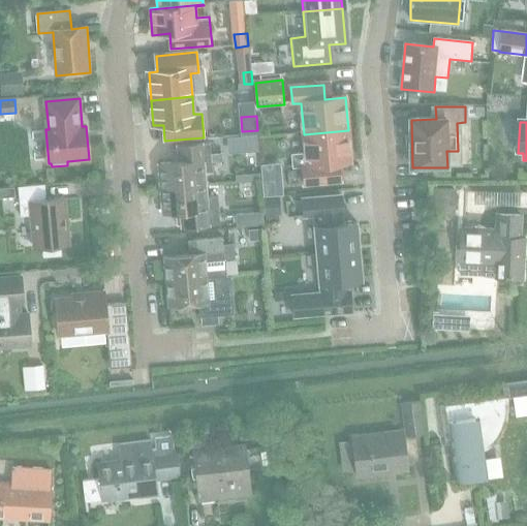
[(348,130),(304,134),(305,155),(292,156),(293,168),(303,167),(305,186),(333,184),(331,165),(351,163),(348,130)]
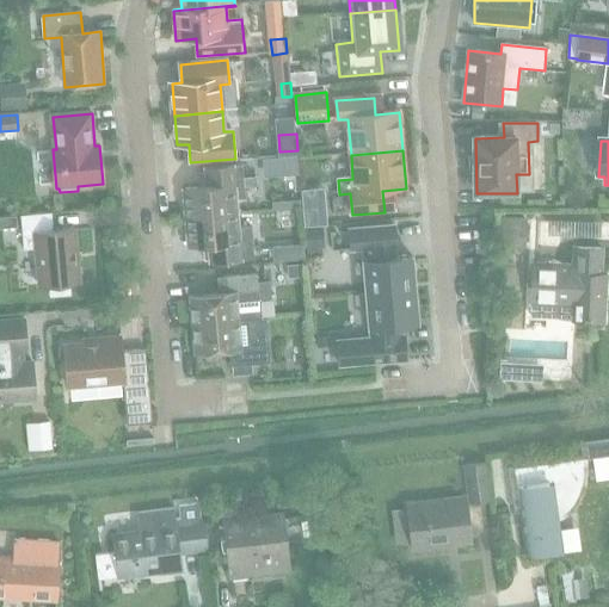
[(186,218),(238,214),(237,200),(246,199),(245,187),(257,186),(257,178),(245,179),(244,166),(205,169),(207,189),(184,190),(186,218)]
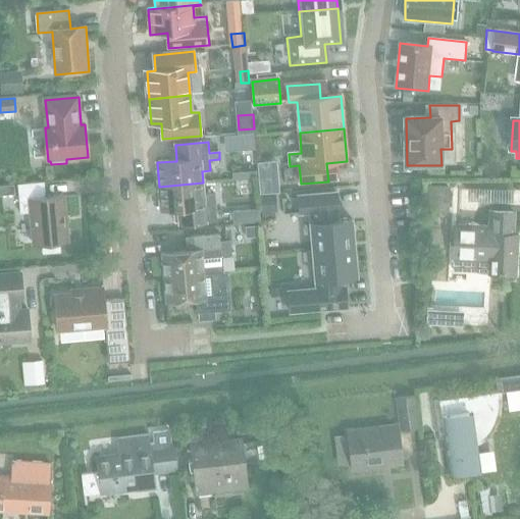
[(32,214),(34,245),(43,245),(44,254),(61,253),(60,243),(68,242),(65,198),(46,199),(45,183),(18,186),(21,214),(32,214)]
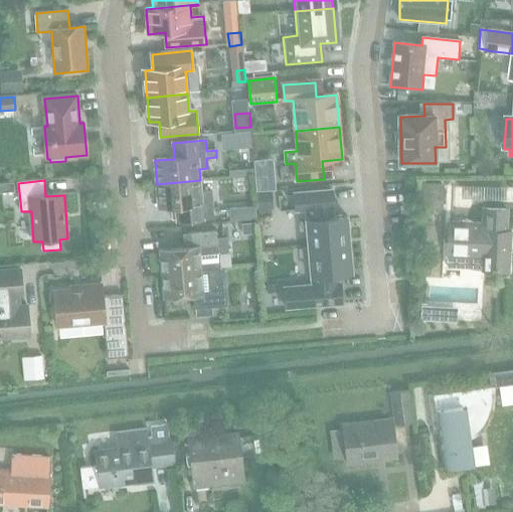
[(200,180),(157,184),(159,208),(176,207),(177,222),(215,219),(213,192),(202,193),(200,180)]
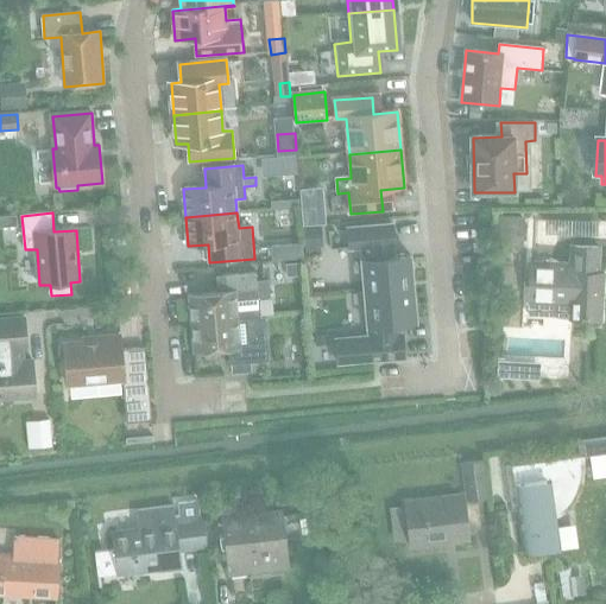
[(524,246),(524,221),(500,220),(500,245),(524,246)]
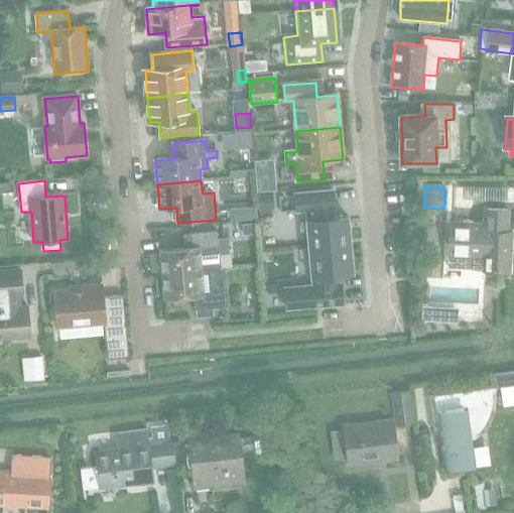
[(310,249),(351,246),(348,218),(334,219),(334,209),(335,209),(334,191),(295,196),(296,212),(306,211),(310,249)]
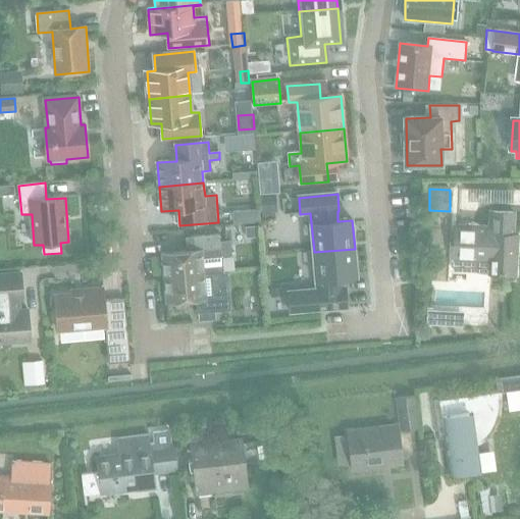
[(471,272),(516,274),(517,244),(513,244),(515,213),(492,212),(491,227),(457,225),(455,260),(471,261),(471,272)]
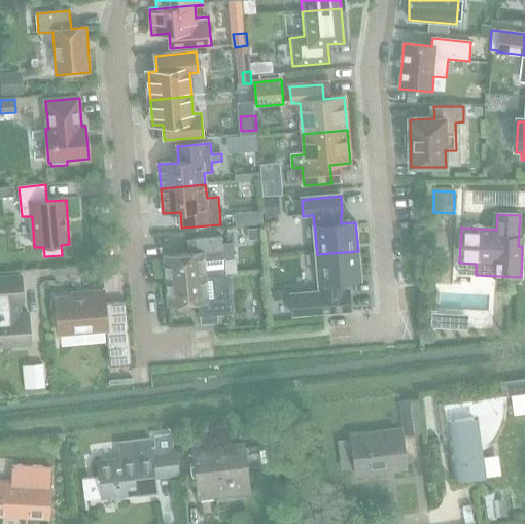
[(166,281),(206,278),(205,265),(224,264),(222,238),(194,240),(195,254),(164,257),(166,281)]
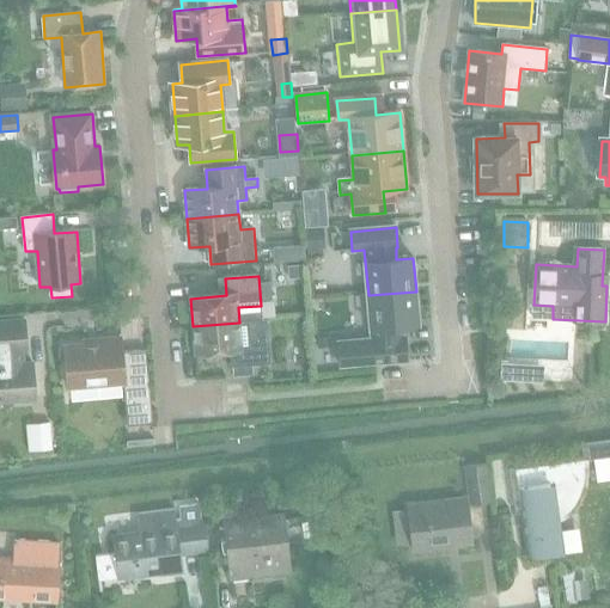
[(416,292),(368,295),(372,341),(339,343),(341,367),(408,361),(406,337),(403,337),(402,326),(419,324),(416,292)]
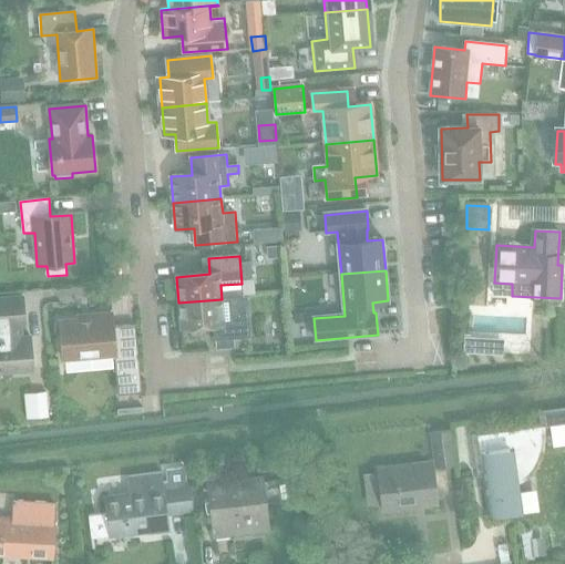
[(0,373),(33,371),(31,337),(22,338),(21,325),(26,325),(23,298),(0,299),(0,373)]
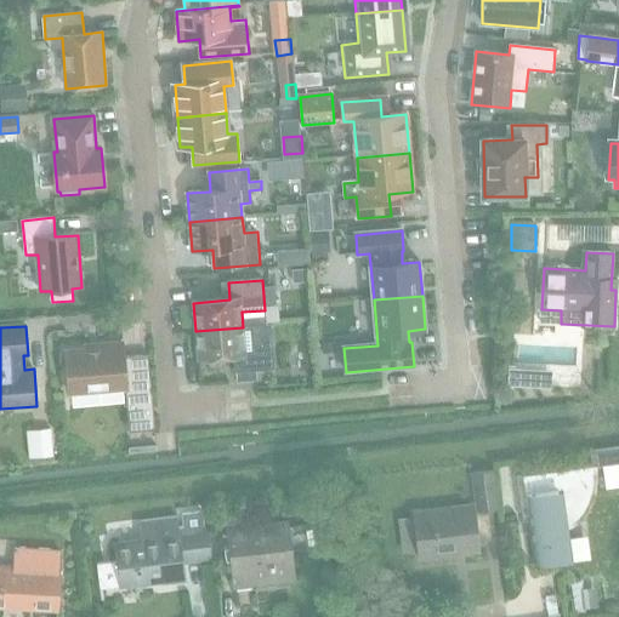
[(243,327),(196,331),(199,360),(234,356),(236,373),(276,370),(273,340),(244,342),(243,327)]
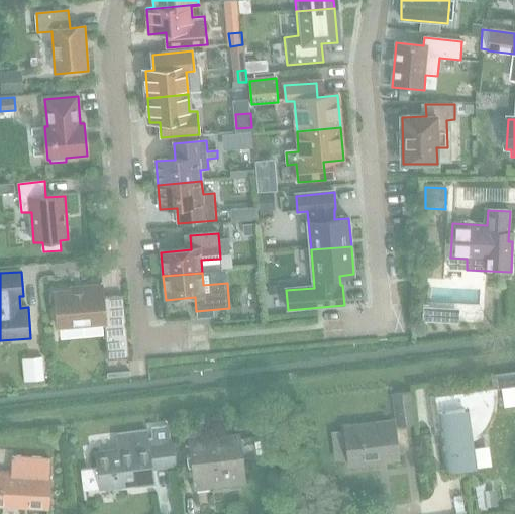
[(108,361),(129,358),(126,327),(125,323),(126,323),(124,296),(104,298),(103,287),(82,289),(82,291),(55,294),(58,328),(105,324),(108,361)]
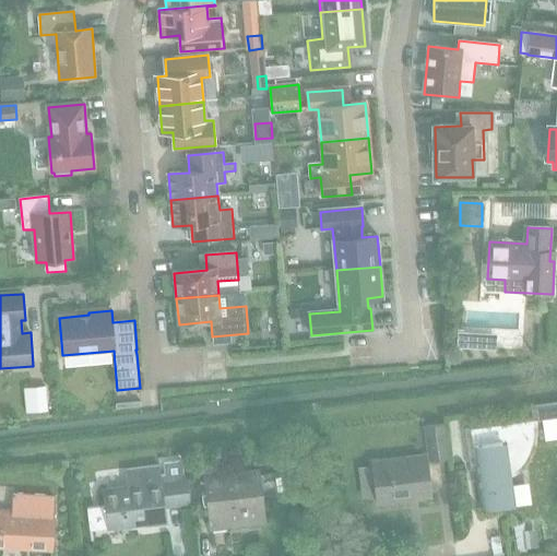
[(465,430),(470,464),(476,463),(483,510),(506,507),(505,498),(510,497),(507,474),(511,473),(518,469),(523,462),(530,451),(532,439),(533,435),(533,426),(533,423),(532,421),(465,430)]
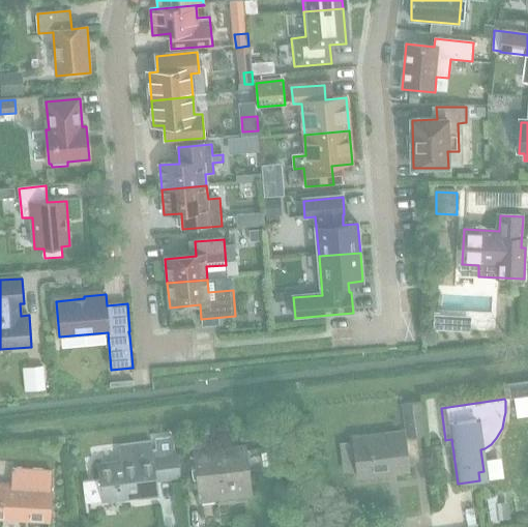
[(404,406),(408,437),(424,434),(420,404),(404,406)]
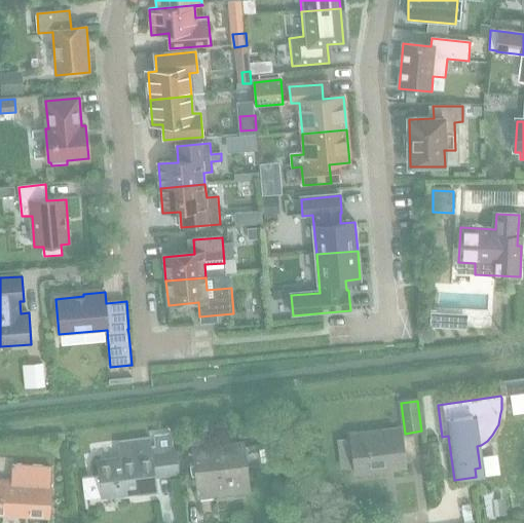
[(358,474),(405,468),(400,430),(382,432),(383,436),(353,440),(358,474)]
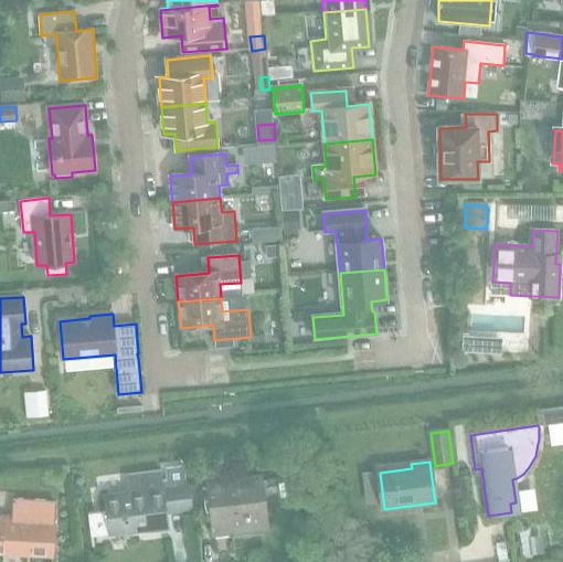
[(189,481),(162,485),(161,472),(130,476),(133,492),(106,496),(108,512),(89,515),(93,537),(168,527),(166,515),(192,511),(189,481)]
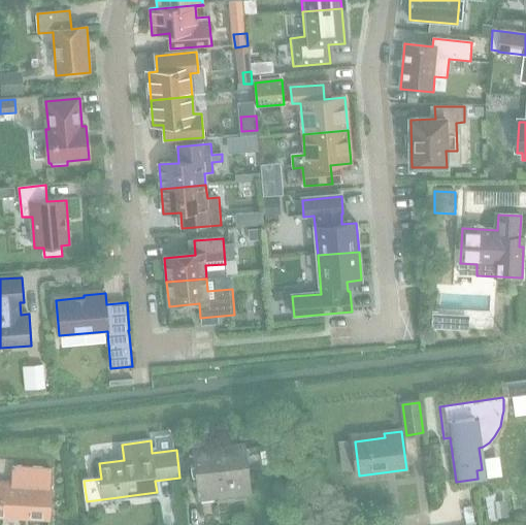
[(244,450),(244,447),(195,453),(201,502),(216,500),(214,487),(249,483),(248,471),(271,468),(268,447),(244,450)]
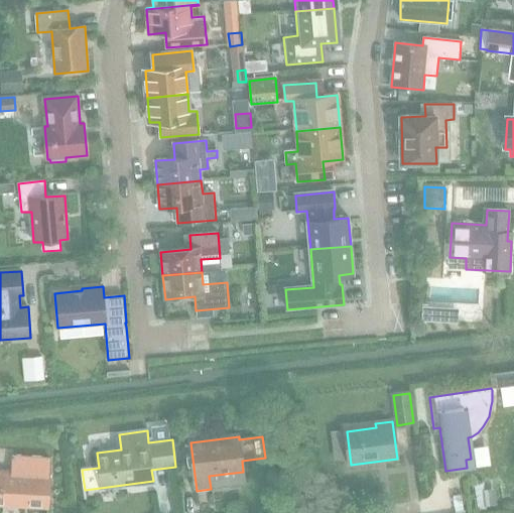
[(0,506),(47,509),(49,475),(48,475),(49,459),(25,457),(24,473),(0,472),(0,506)]
